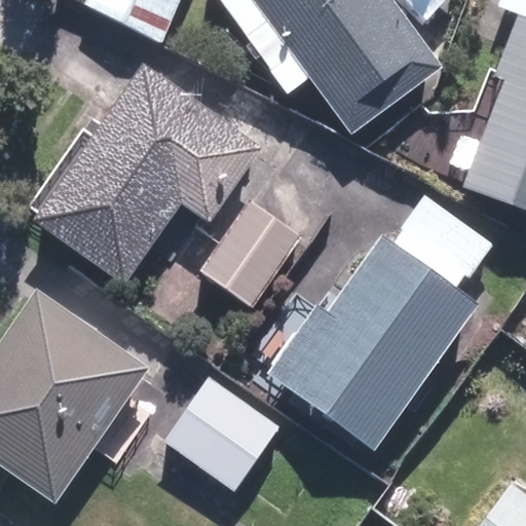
[(87,0),(84,6),(162,40),(180,0),(87,0)]
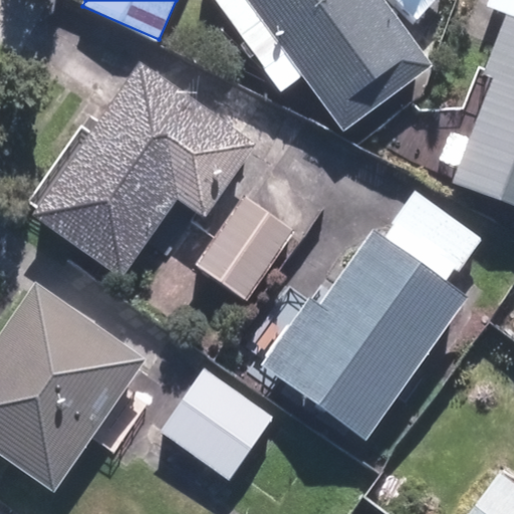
[(261,24),(343,136),(432,70),(379,0),(212,0),(241,39),(261,24)]
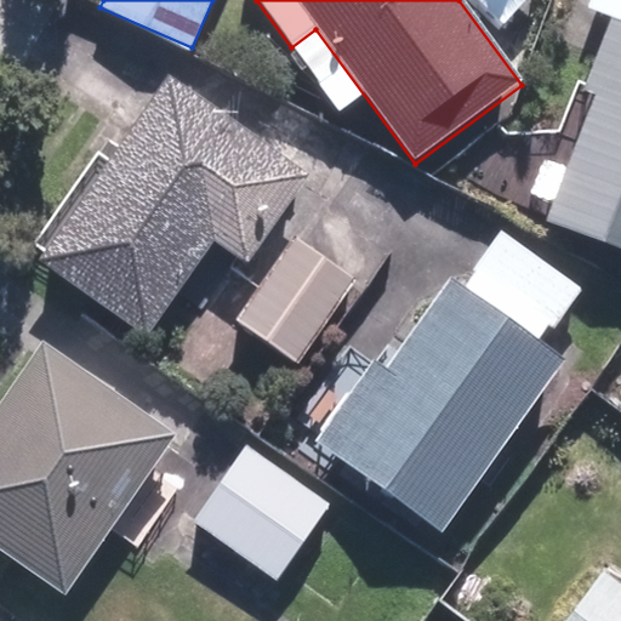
[(540,221),(620,252),(620,20),(607,13),(576,87),(591,93),(540,221)]
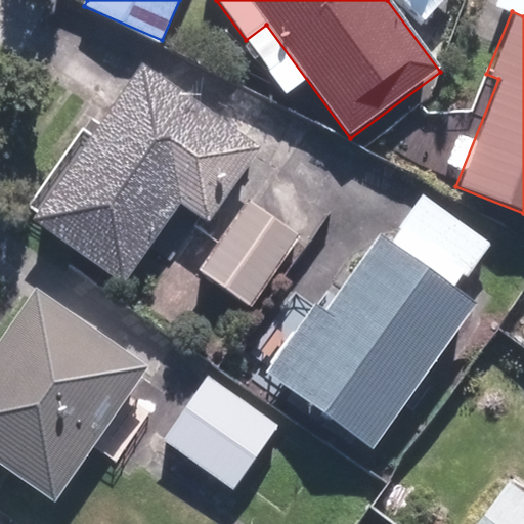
[(31,219),(123,286),(181,205),(207,224),(261,150),(141,66),(31,219)]
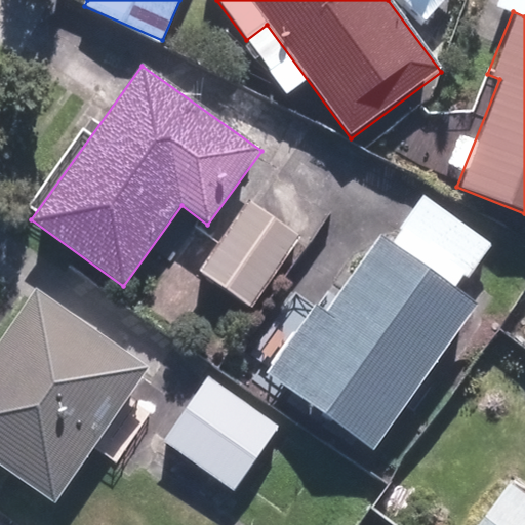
[(260,373),(369,451),(474,304),(451,287),(460,276),(465,279),(490,244),(420,195),(388,241),(378,235),(323,313),(311,304),(260,373)]
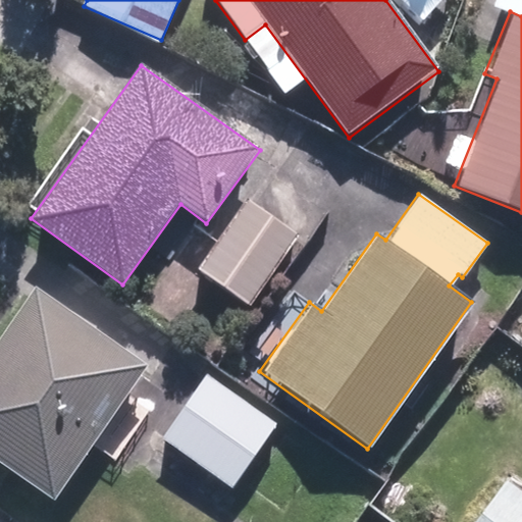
[(200,272),(250,307),(297,238),(247,204),(200,272)]
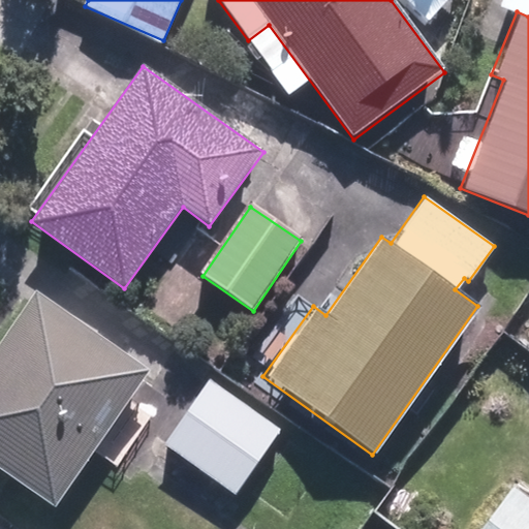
[(0,465),(57,506),(150,372),(37,293),(0,346),(0,465)]
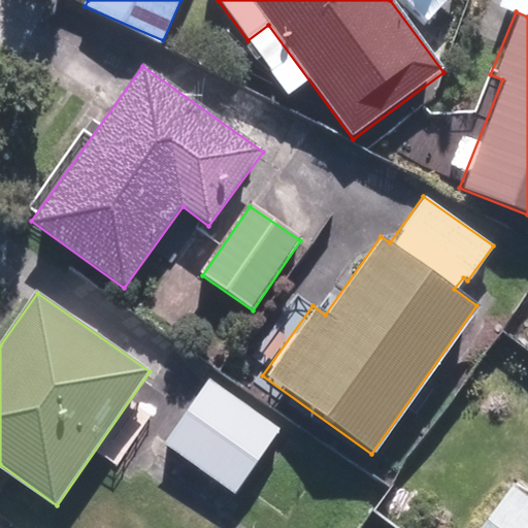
[(211,381),(165,444),(235,496),(282,431),(211,381)]
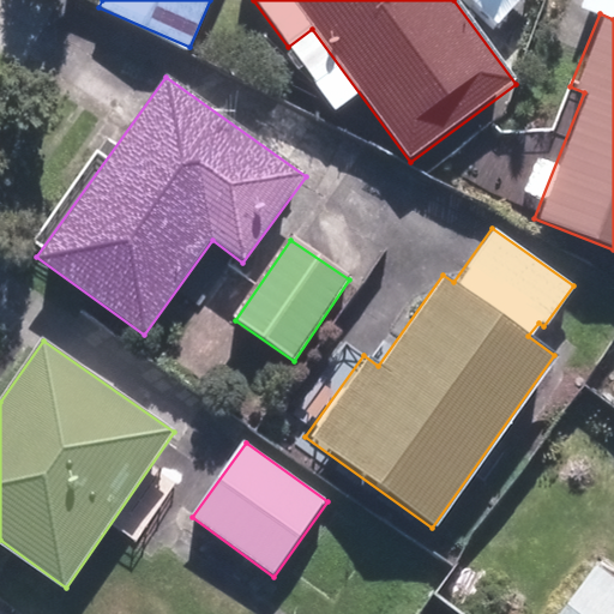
[(555,613),(613,613),(613,575),(594,561),(555,613)]
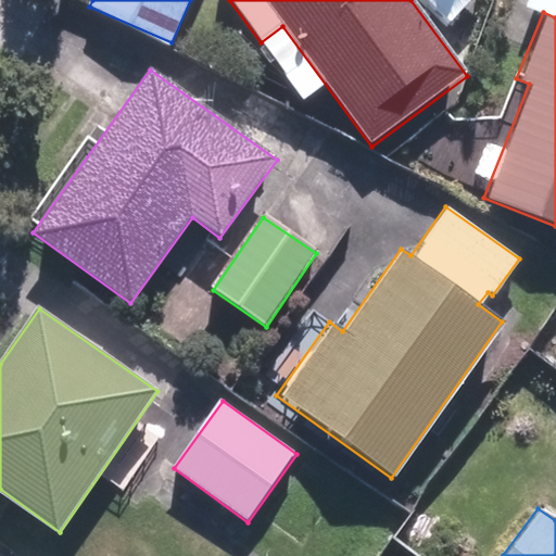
All buildings are outlined.
